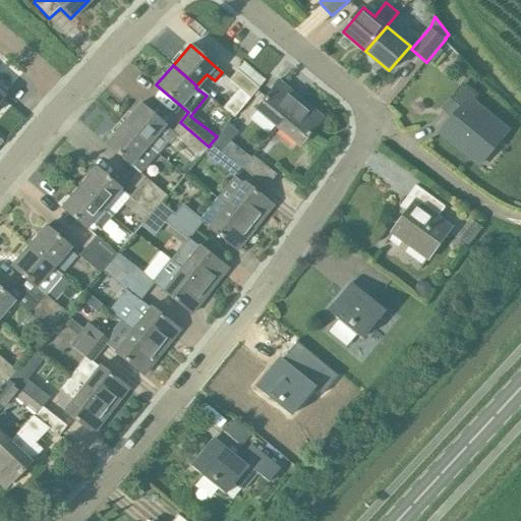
[(237,69),(228,79),(249,98),(258,88),(237,69)]
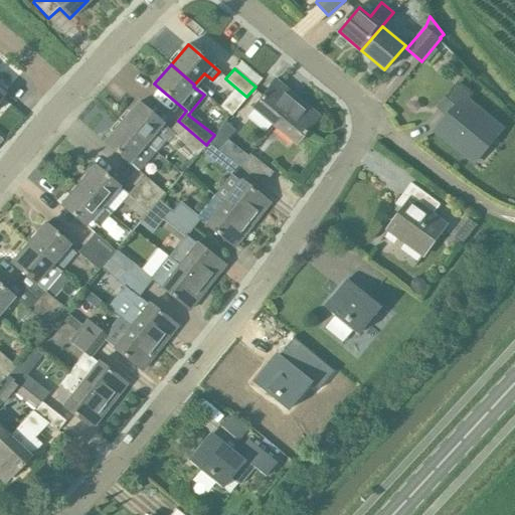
[(273,125),(296,96),(275,78),(250,107),(273,125)]
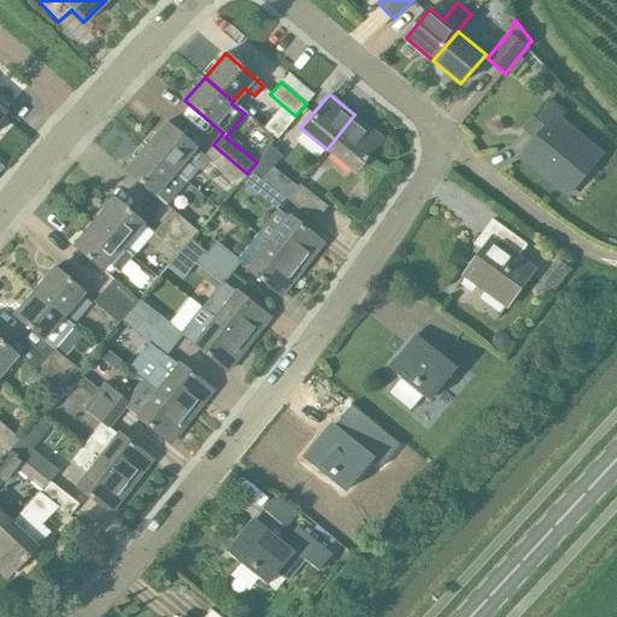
[(523,129),(536,140),(523,157),(562,189),(582,165),(588,169),(600,154),(559,121),(566,112),(548,98),(523,129)]
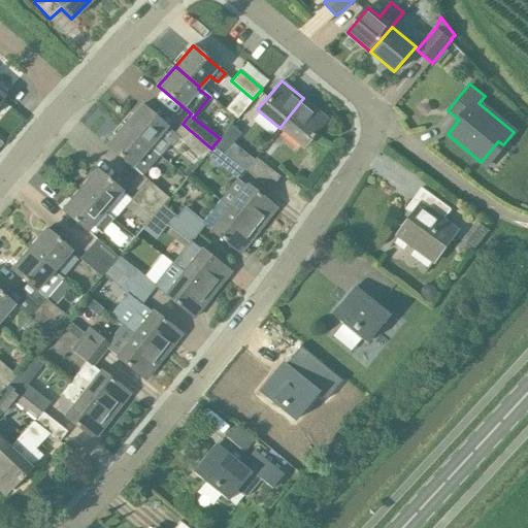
[(303,98),(279,128),(302,146),(327,118),(303,98)]
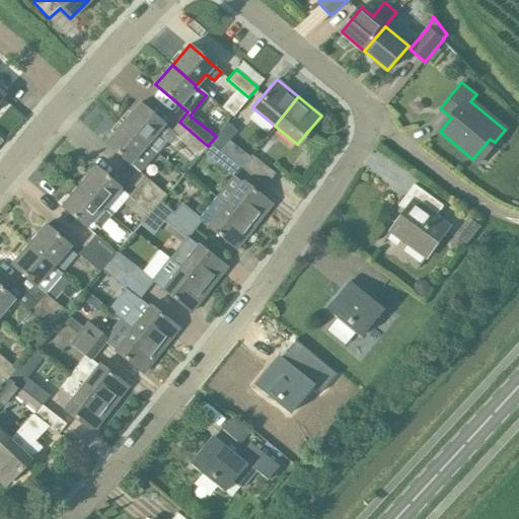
[(202,152),(208,146),(179,122),(172,131),(139,103),(122,124),(147,143),(155,133),(168,144),(175,136),(199,155),(202,152)]
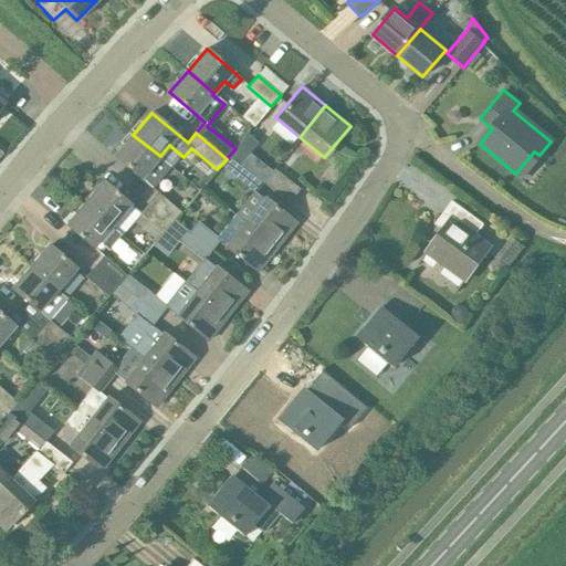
[(236,148),(229,156),(240,164),(258,142),(248,134),(236,149),(236,148)]
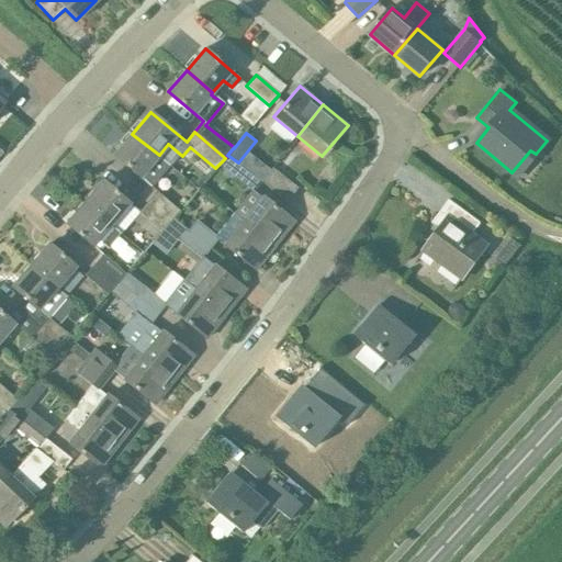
[(170,165),(132,134),(114,154),(152,187),(170,165)]
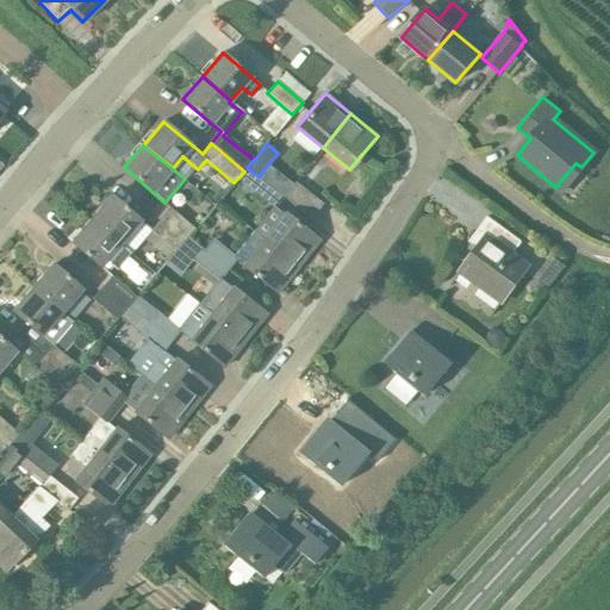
[(244,172),(237,179),(272,207),(273,206),(275,207),(284,198),(284,197),(259,176),(247,168),(244,172)]
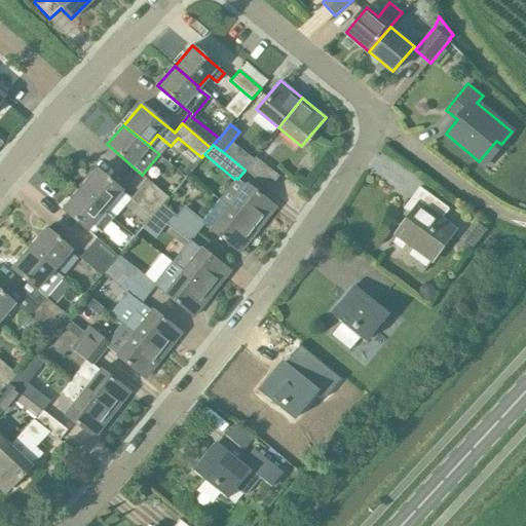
[(255,157),(245,170),(245,171),(268,189),(278,176),(255,157)]
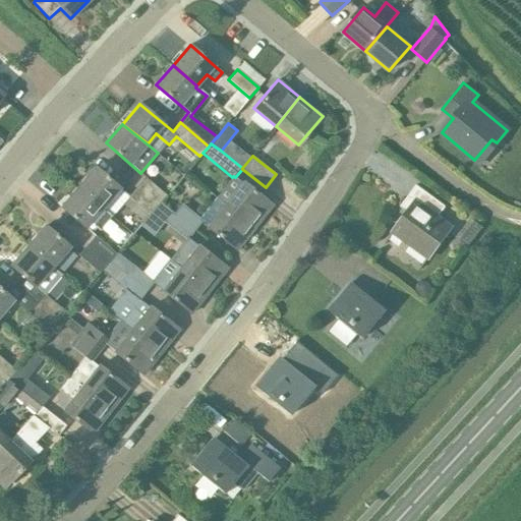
[(158,205),(137,186),(129,196),(96,167),(78,187),(112,217),(123,204),(143,222),(158,205)]
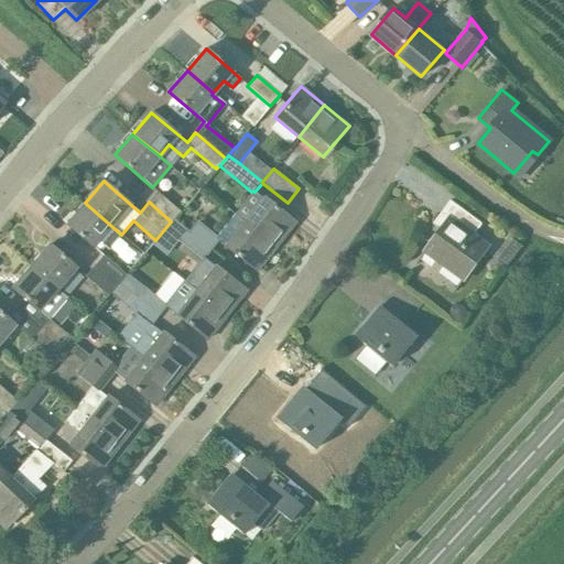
[(149,202),(171,221),(180,212),(158,192),(149,202)]
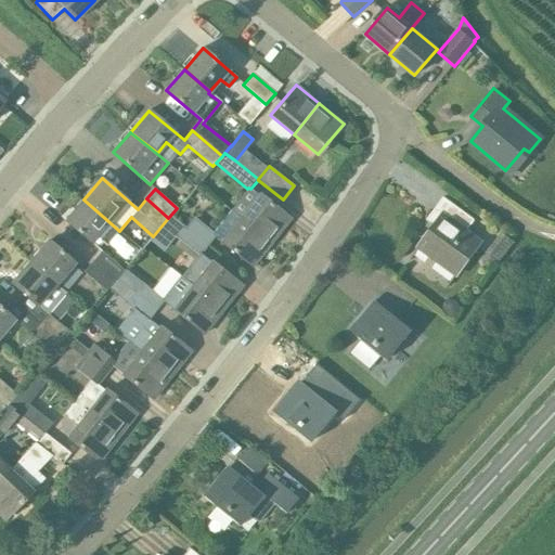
[(260,193),(242,218),(272,241),(291,217),(260,193)]
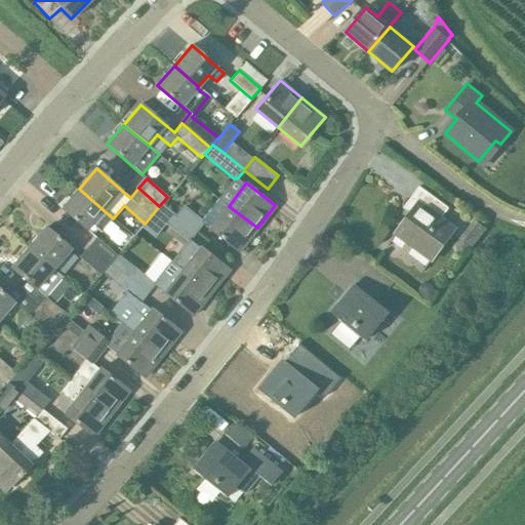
[(449,207),(419,187),(403,208),(411,213),(396,234),(432,260),(455,229),(441,218),(449,207)]
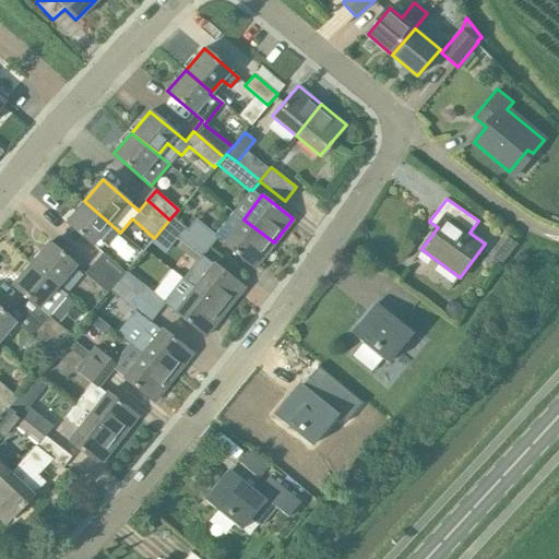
[(120,233),(84,201),(66,223),(98,250),(104,245),(106,247),(120,233)]
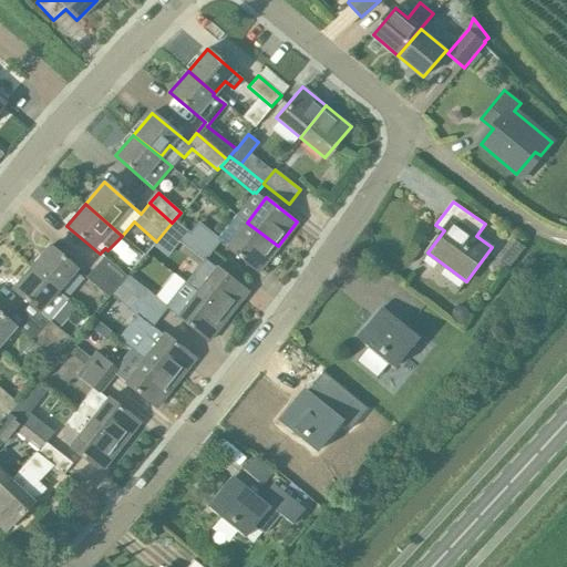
[(198,222),(191,232),(214,249),(222,240),(198,222)]
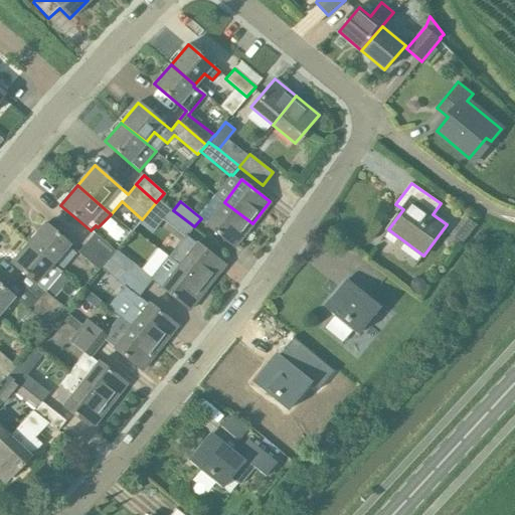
[(252,223),(224,202),(207,223),(234,245),(252,223)]
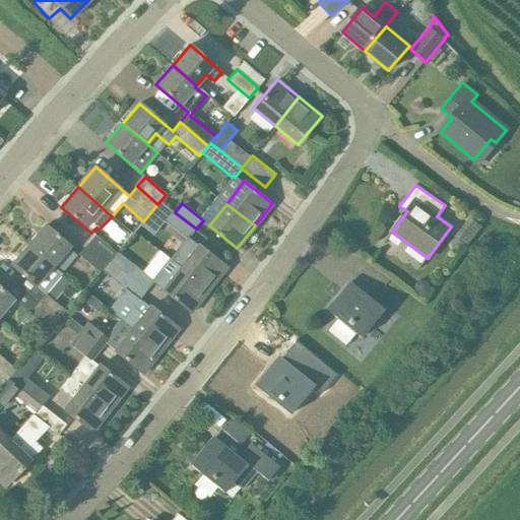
[(196,229),(175,212),(174,213),(171,211),(164,220),(185,238),(187,240),(188,239),(196,229)]
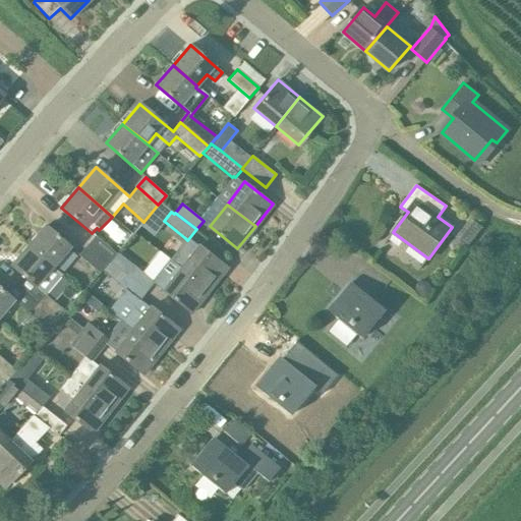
[(483,228),(470,218),(455,238),(468,248),(483,228)]
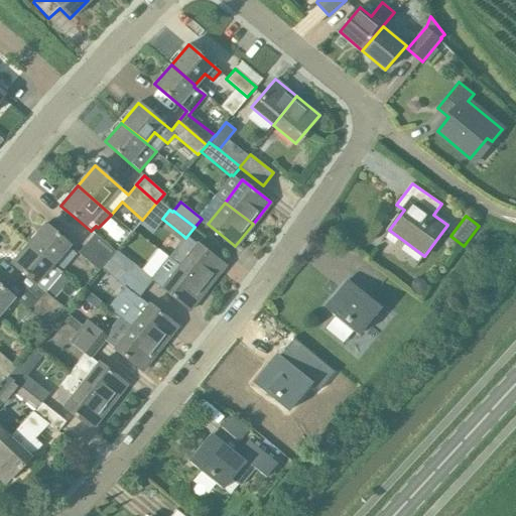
[(45,224),(28,243),(52,264),(69,245),(45,224)]
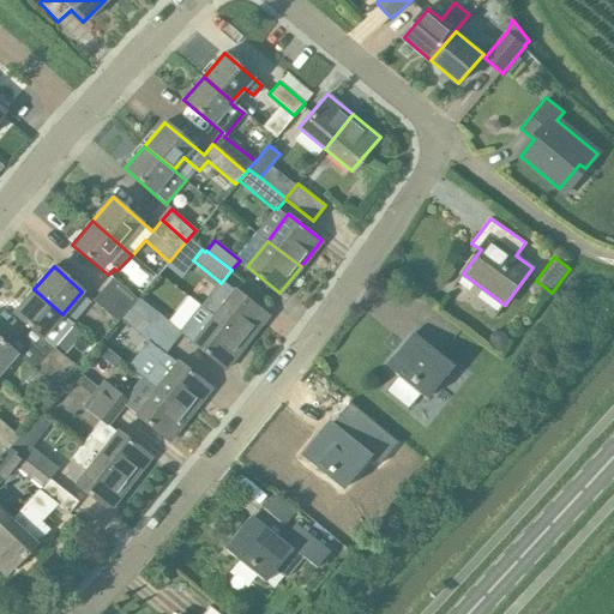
[(128,311),(128,309),(137,299),(112,277),(102,289),(128,311)]
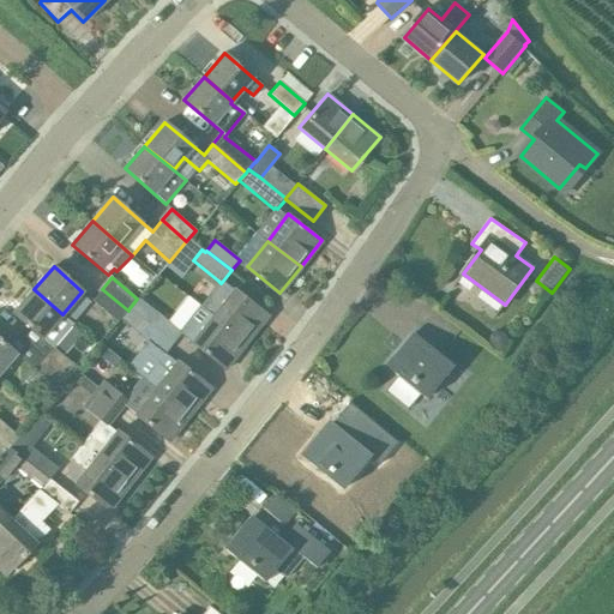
[(199,305),(247,342),(268,314),(234,288),(233,290),(222,282),(221,283),(218,281),(199,305)]
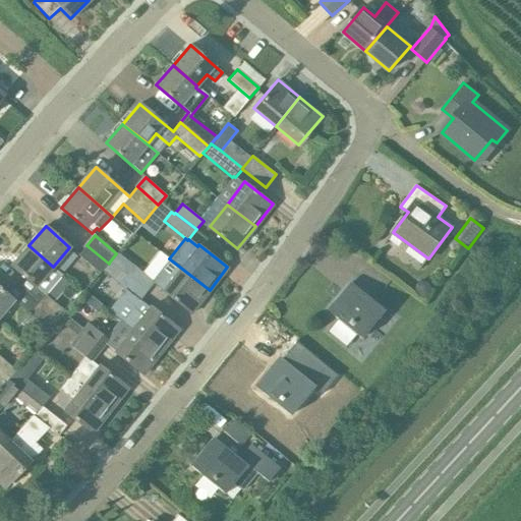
[(62,275),(29,245),(12,265),(45,294),(37,304),(57,323),(59,321),(64,313),(65,312),(45,295),(62,275)]
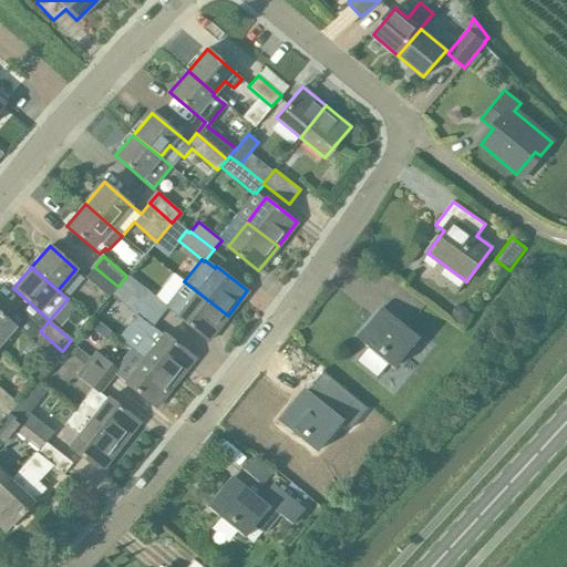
[(111,295),(119,287),(94,267),(85,278),(107,297),(111,295)]
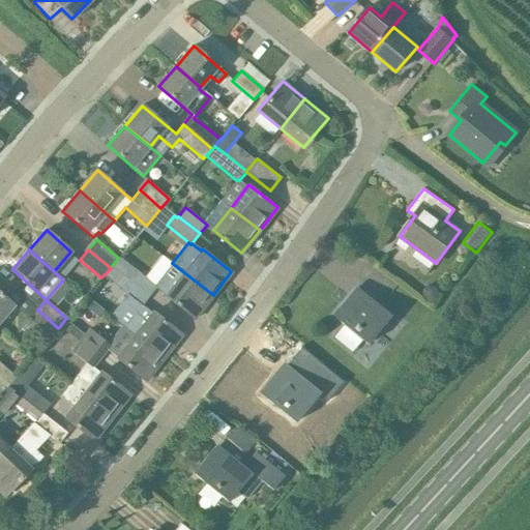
[(196,318),(213,295),(172,263),(155,285),(136,270),(128,280),(149,296),(156,288),(196,318)]
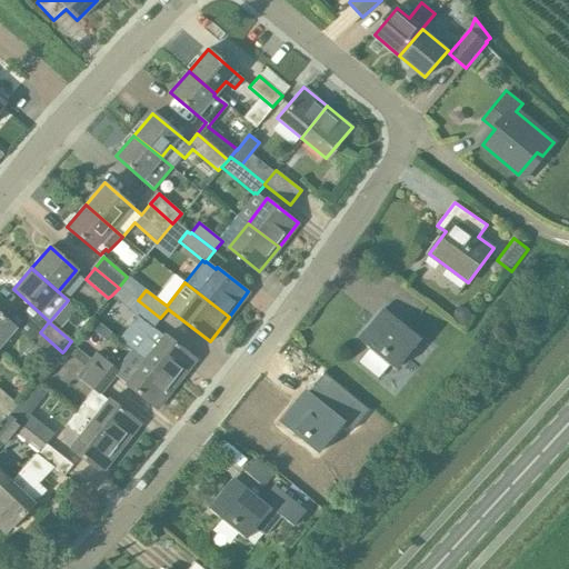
[(137,301),(119,287),(119,288),(111,296),(130,310),(129,311),(151,328),(160,318),(138,300),(137,301)]
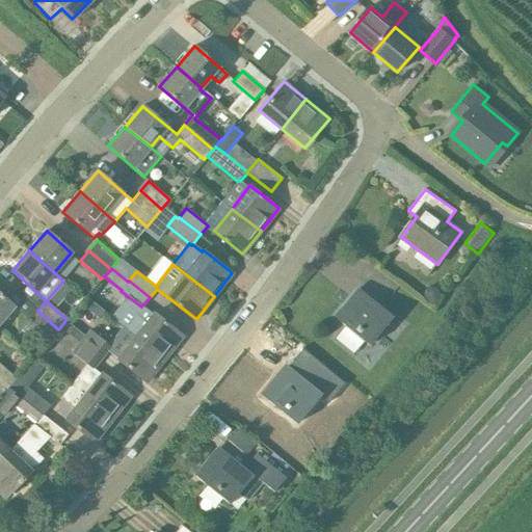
[(436,288),(430,287),(425,290),(424,296),(427,301),(433,303),(439,299),(440,293),(436,288)]
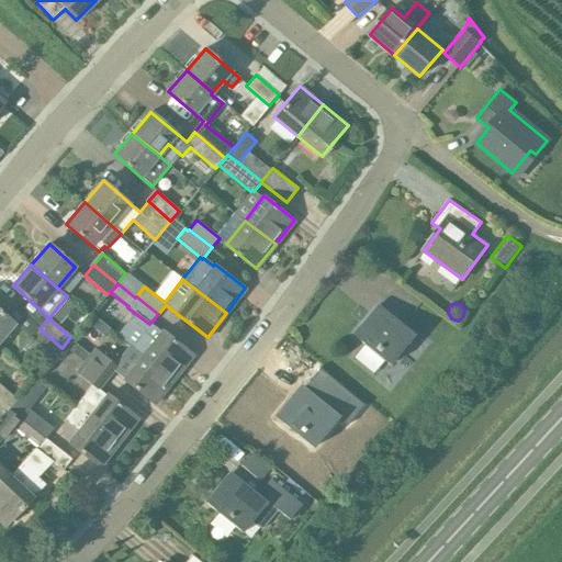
[(0,311),(0,338),(14,323),(0,311)]
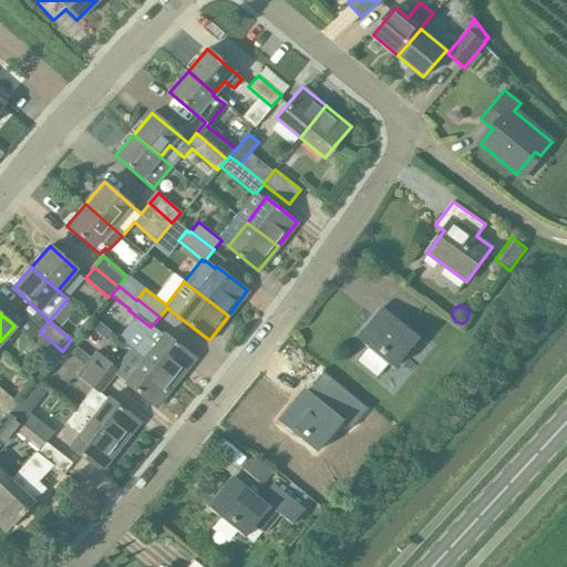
[(91,316),(85,323),(105,340),(112,333),(91,316)]
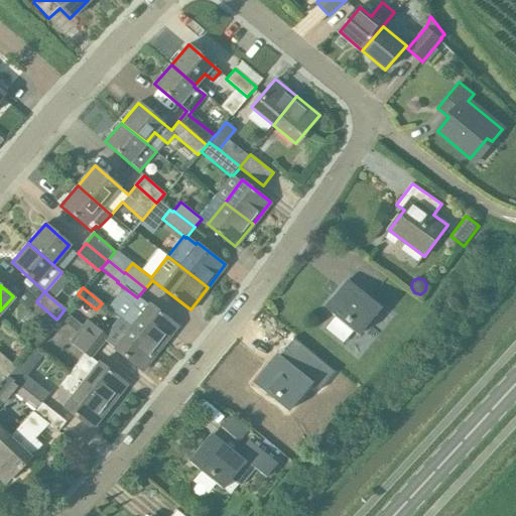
[(381,307),(359,289),(351,298),(341,290),(325,308),(357,336),(381,307)]
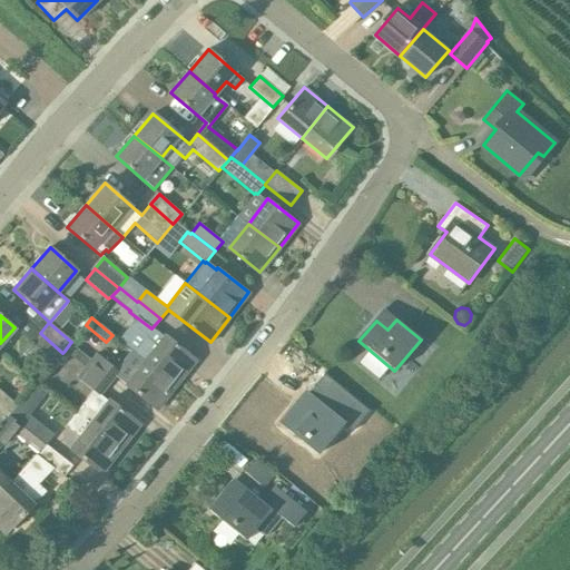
[(55,363),(62,353),(40,333),(23,354),(36,364),(45,354),(55,363)]
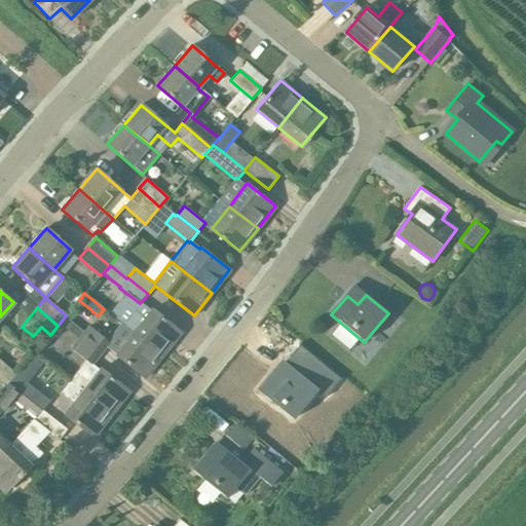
[(135,311),(124,324),(162,354),(181,331),(152,308),(144,320),(135,311)]
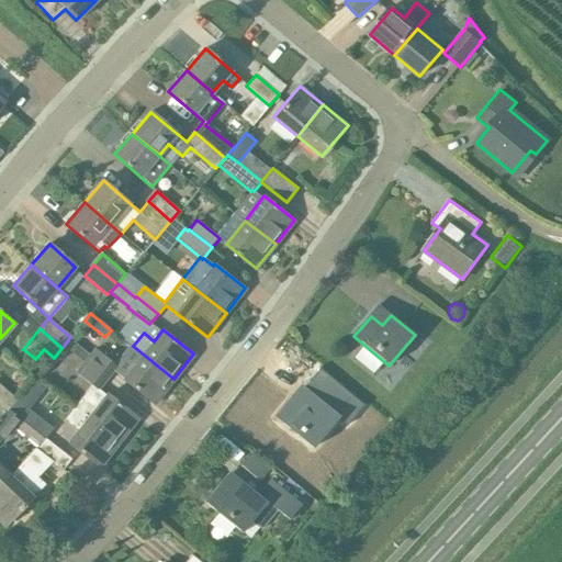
[(69,338),(64,346),(83,361),(89,353),(69,338)]
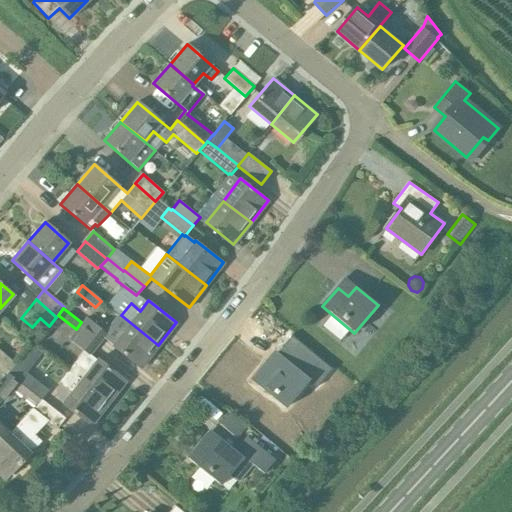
[(141,367),(158,345),(121,315),(120,316),(119,315),(105,333),(85,317),(81,322),(76,329),(98,346),(105,337),(141,367)]
